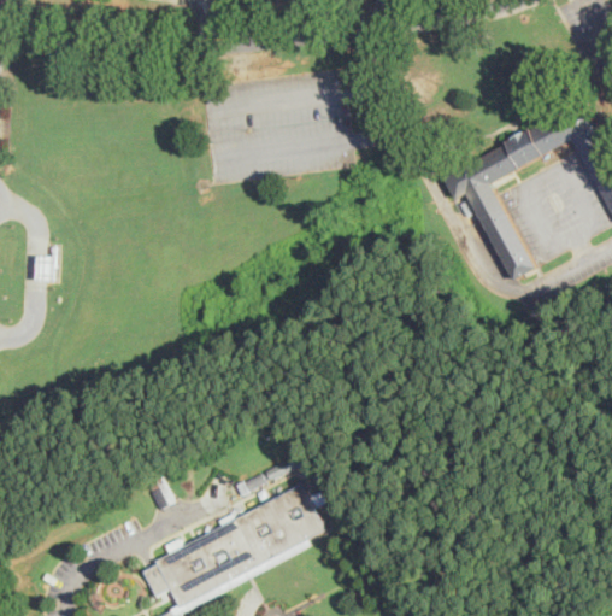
[(577,99),(599,139),(611,163),(611,215),(576,148),(571,140),(489,185),(494,193),(533,264),(535,269),(513,281),(465,194),(455,199),(443,179),(454,174),(452,169),(471,158),(474,163),(510,142),(507,139),(522,132),(523,135),(560,115),(558,110),(577,99)]
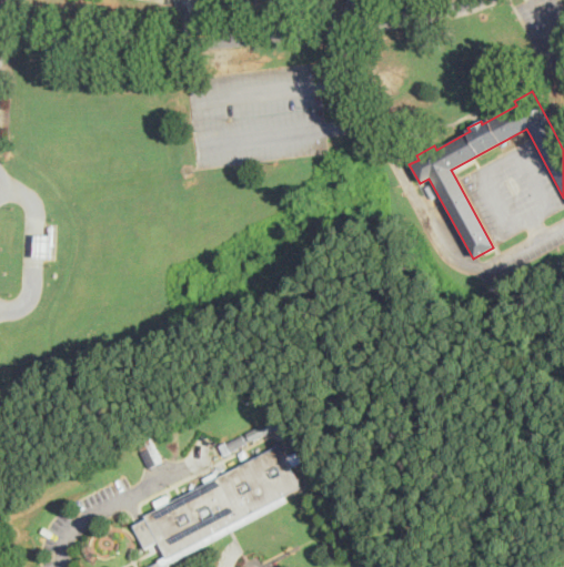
[(51,226),(50,259),(32,257),(33,234),(44,235),(44,226),(51,226)]
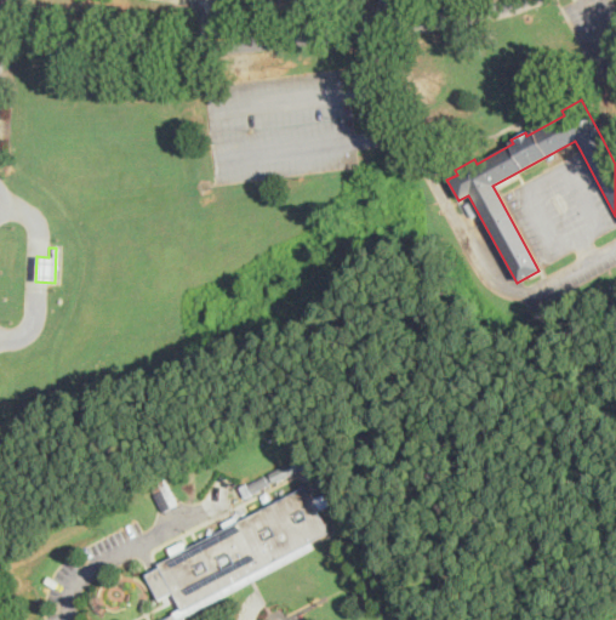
[(297,467),(291,458),(301,451),(306,462),(297,467)]
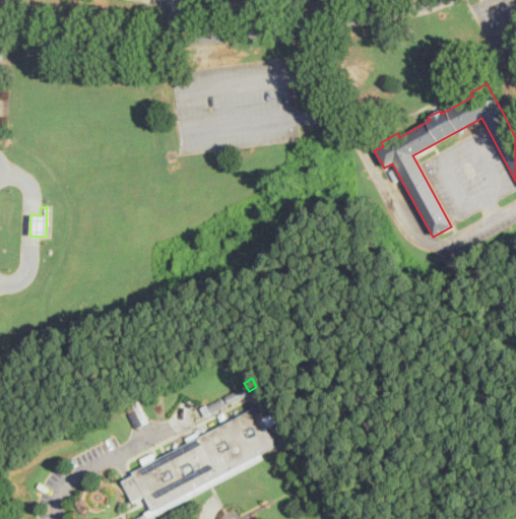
[(227,404),(222,396),(244,385),(248,393),(227,404)]
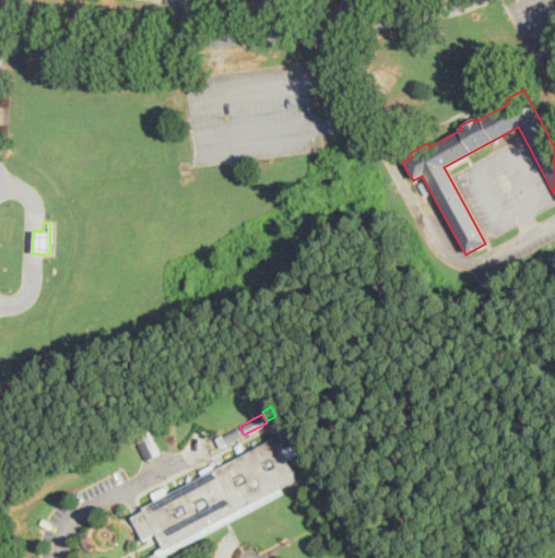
[(239,436),(225,443),(221,436),(235,428),(239,436)]
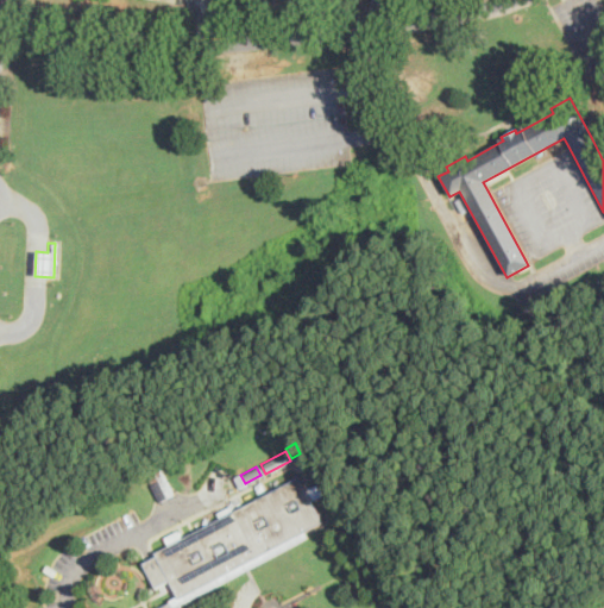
[(291,480),(275,488),(270,480),(285,470),(291,480)]
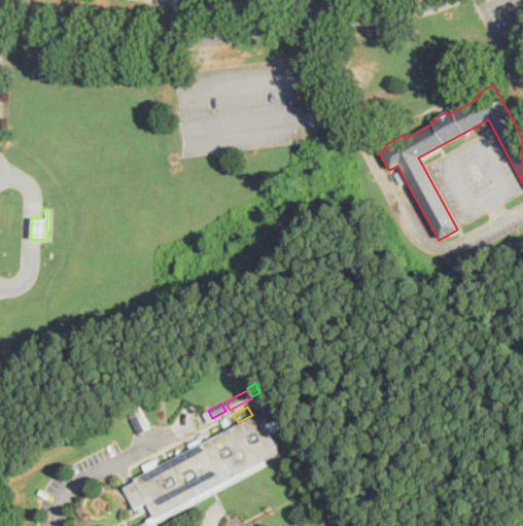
[(280,428),(272,432),(260,411),(269,407),(280,428)]
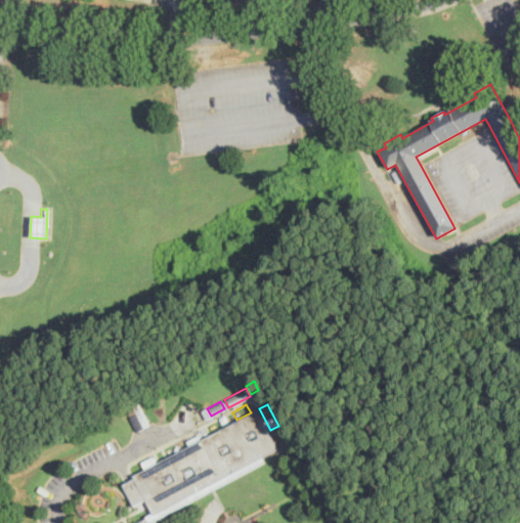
[(146,425),(136,430),(133,425),(138,422),(132,408),(136,406),(146,425)]
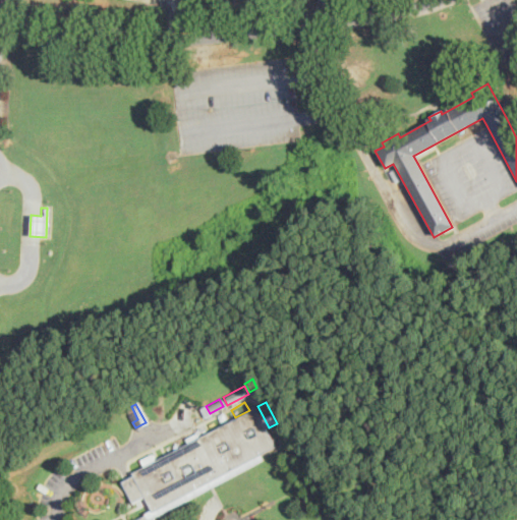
[(209,415),(203,418),(197,409),(204,406),(209,415)]
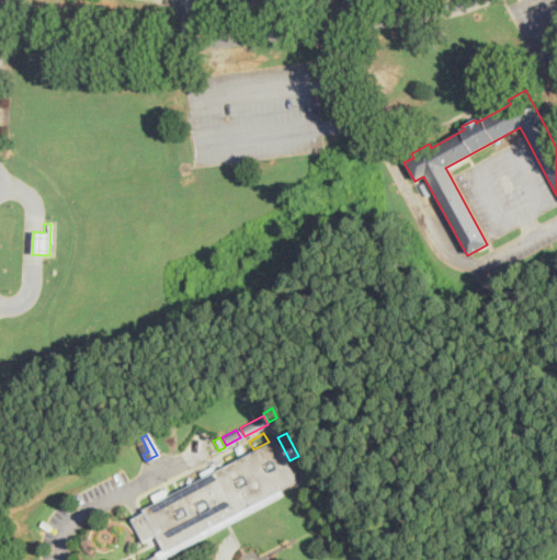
[(275,441),(296,482),(280,492),(283,498),(165,559),(147,559),(155,556),(154,553),(161,550),(155,537),(141,544),(129,521),(143,513),(141,510),(201,479),(197,473),(211,467),(214,472),(275,441)]
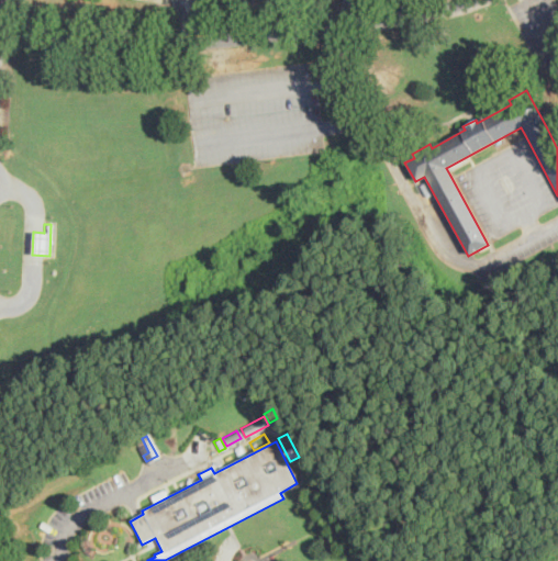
All buildings are outlined.
